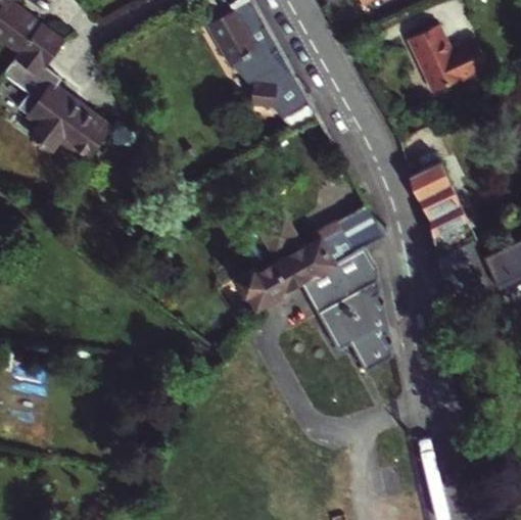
[(250,0),(231,0),(233,1),(205,21),(235,59),(240,54),(246,108),(272,107),(290,132),(314,111),(250,0)]
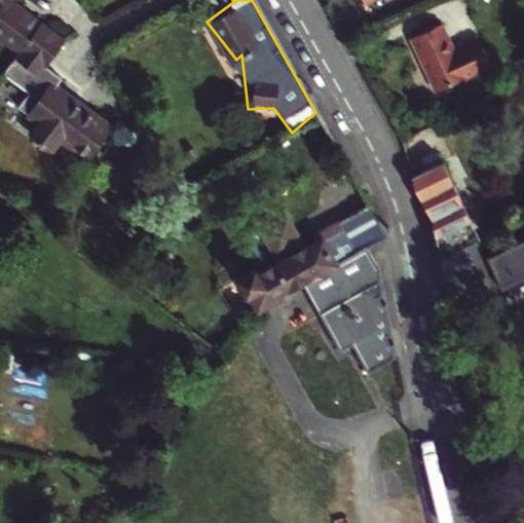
[(41,27),(7,1),(0,8),(0,44),(19,58),(41,27)]
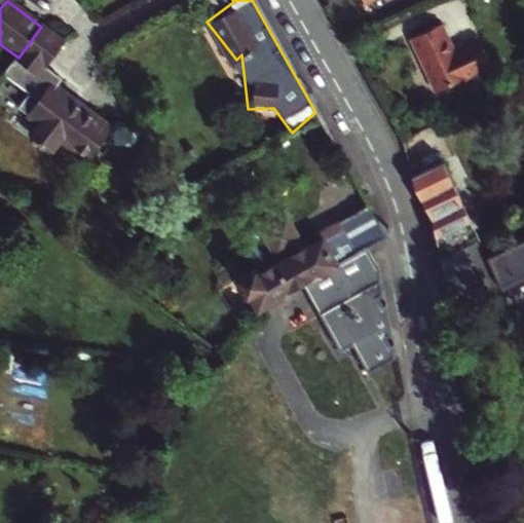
[(87,162),(110,128),(57,88),(62,81),(45,69),(63,45),(41,27),(19,58),(5,75),(30,94),(17,112),(87,162)]
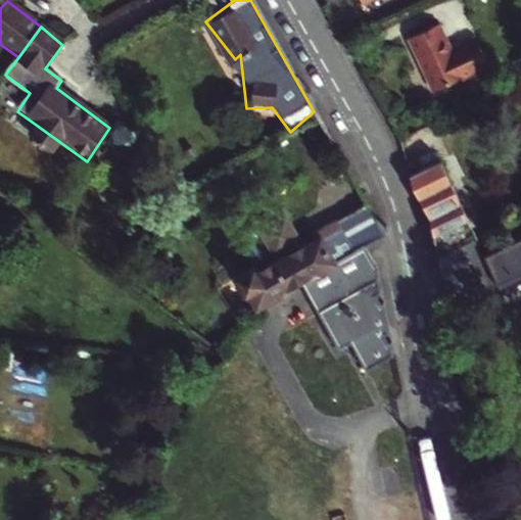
[(436,27),(407,40),(431,92),(458,80),(460,84),(487,71),(472,38),(447,50),(436,27)]
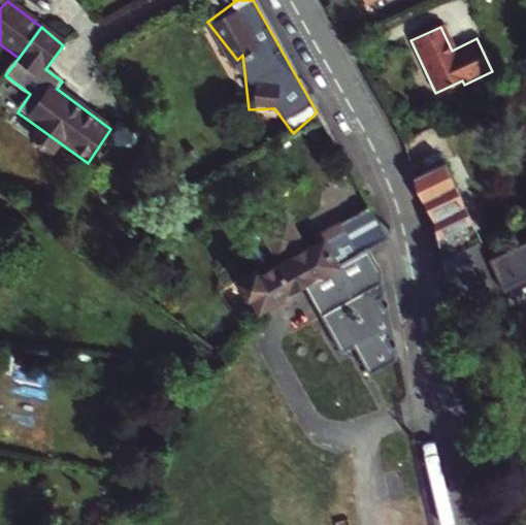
[(420,191),(414,193),(433,225),(445,283),(480,264),(484,262),(481,255),(493,247),(489,238),(475,244),(447,178),(442,181),(436,167),(413,178),(420,191)]
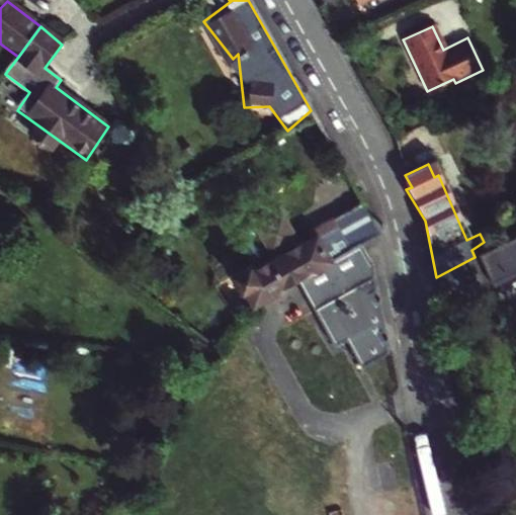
[(294,232),(278,202),(246,221),(264,252),(257,255),(246,251),(226,262),(247,303),(330,258),(334,249),(317,219),(294,232)]
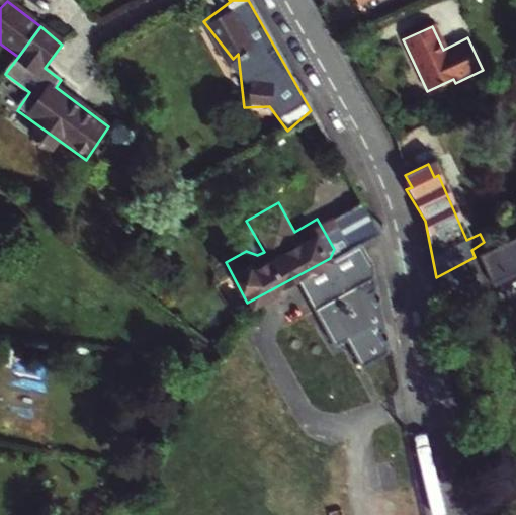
[(376,231),(361,203),(333,220),(348,247),(376,231)]
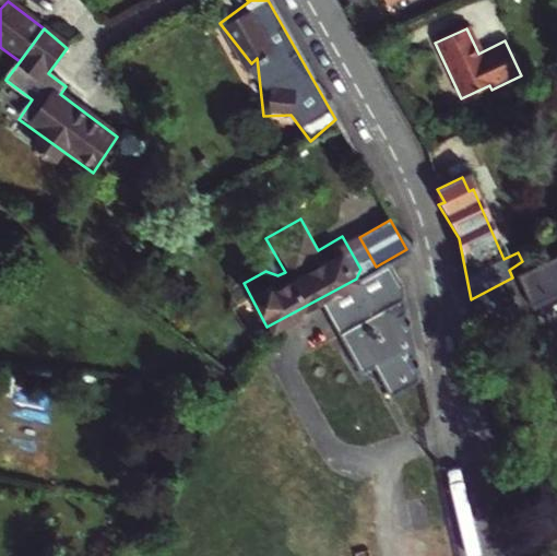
[(556,256),(508,280),(521,310),(556,293),(556,256)]
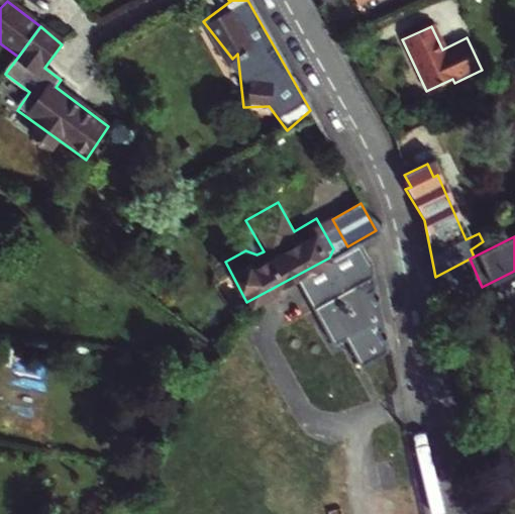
[(388,351),(368,240),(296,279),(331,342),(346,335),(362,367),(388,351)]
